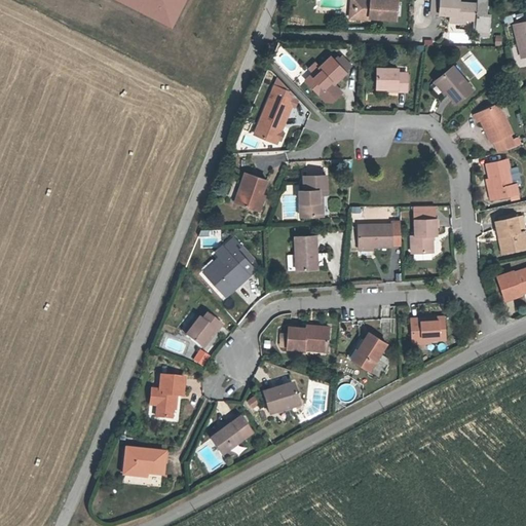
[(119,0),(172,26),(184,0),(119,0)]
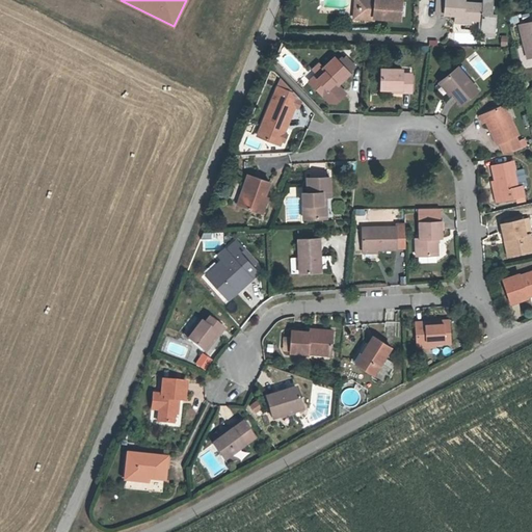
[(400,20),(400,0),(381,0),(381,1),(375,1),(374,0),(354,0),(354,8),(362,8),(361,17),(400,20)]
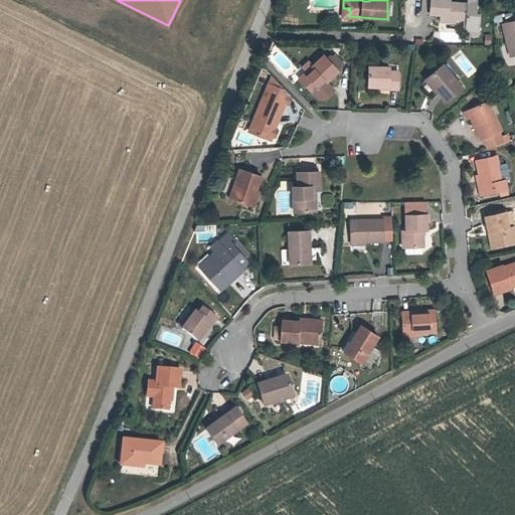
[(430,14),(431,0),(422,0),(422,13),(430,14)]
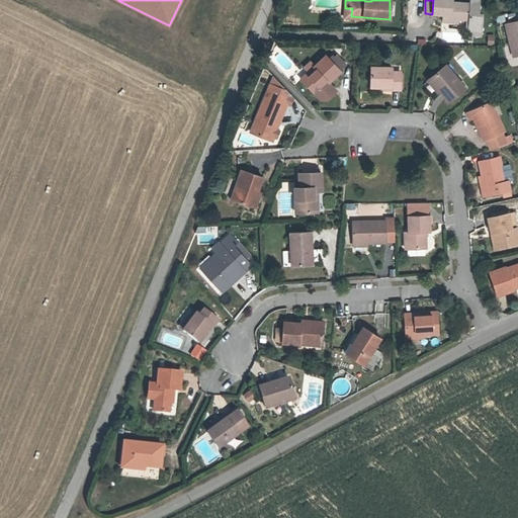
[(479,14),(480,5),(479,0),(470,0),(470,3),(452,2),(452,0),(433,0),(432,14),(442,14),(450,15),(450,18),(458,19),(469,20),(468,30),(482,31),(483,14),(479,14)]
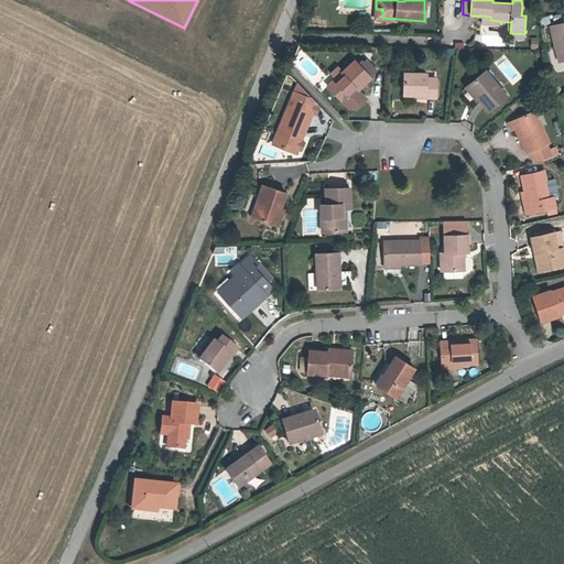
[(499,25),(499,21),(490,20),(490,17),(481,15),(481,24),(499,25)]
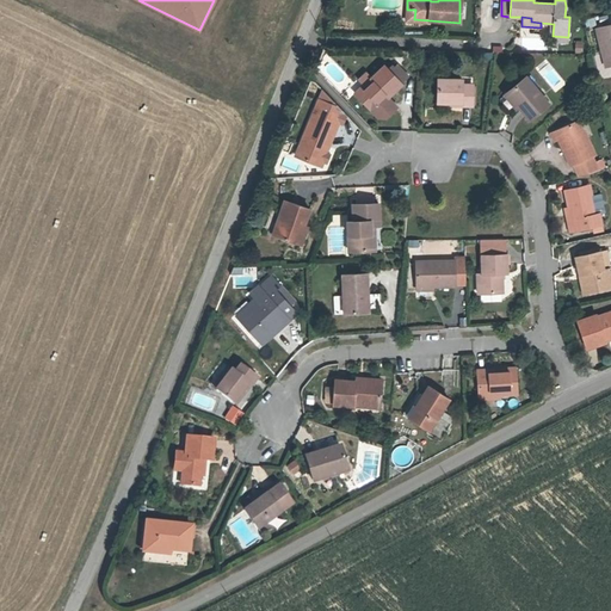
[(610,65),(610,24),(597,29),(605,67),(610,65)]
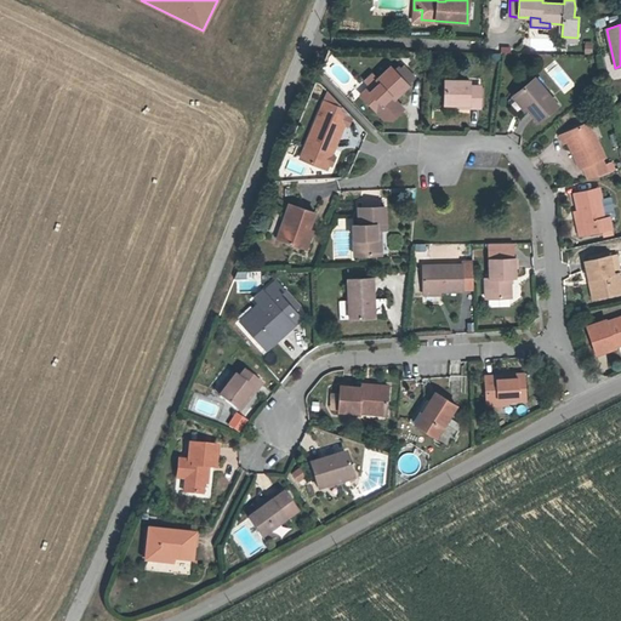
[(394,98),(409,85),(408,84),(397,73),(391,66),(377,79),(369,86),(360,95),(375,110),(391,96),(393,97),(394,98)]
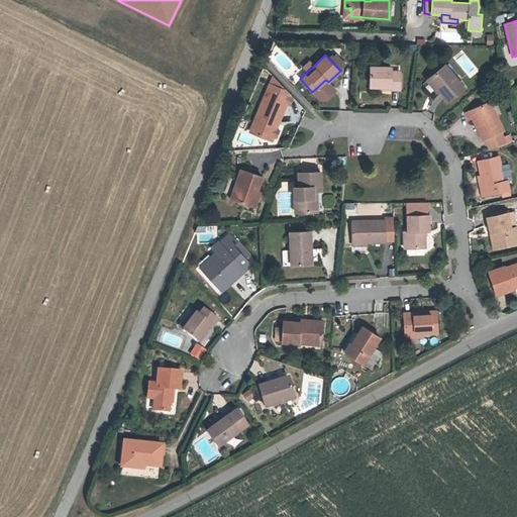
[(345,64),(336,55),(330,61),(339,70),(345,64)]
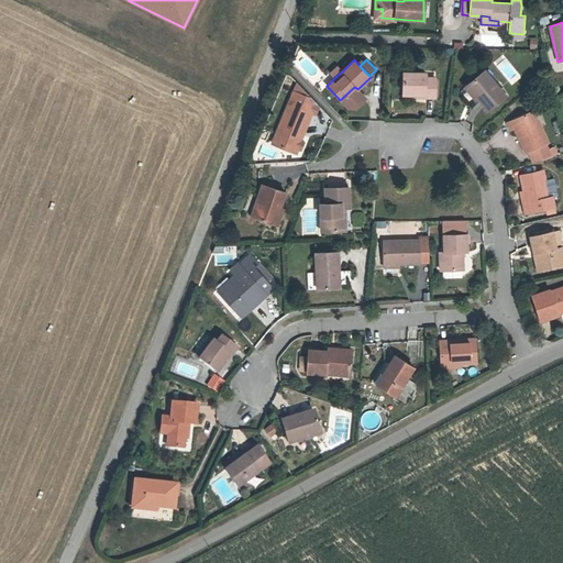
[(334,78),(342,72),(338,66),(330,74),(334,78)]
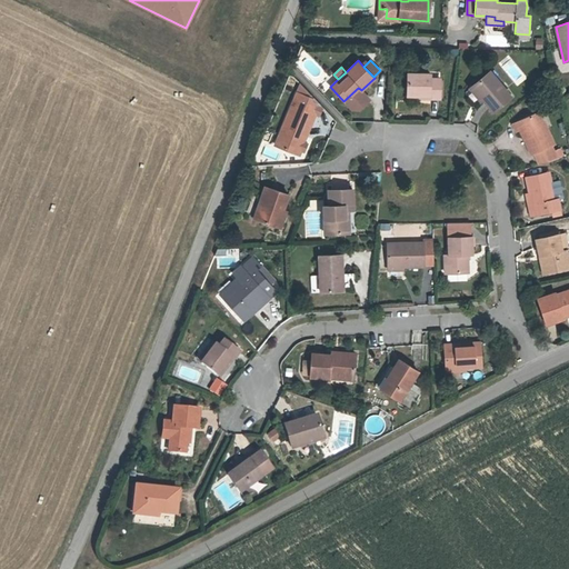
[(492,111),(510,97),(490,71),(472,87),(482,99),(492,111)]
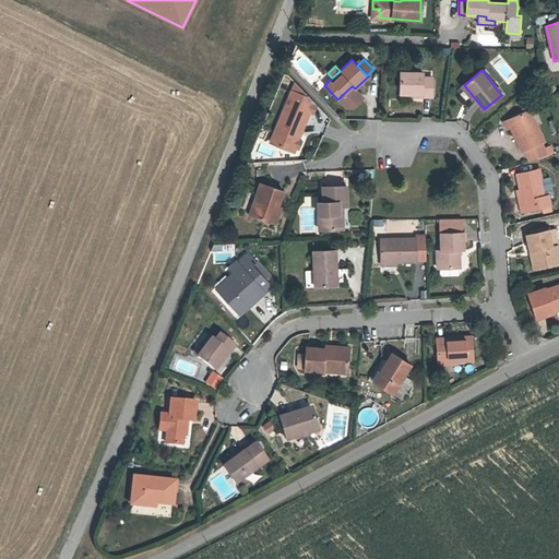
[(431,96),(432,78),(423,78),(423,72),(401,72),(400,93),(412,93),(421,94),(421,96),(431,96)]
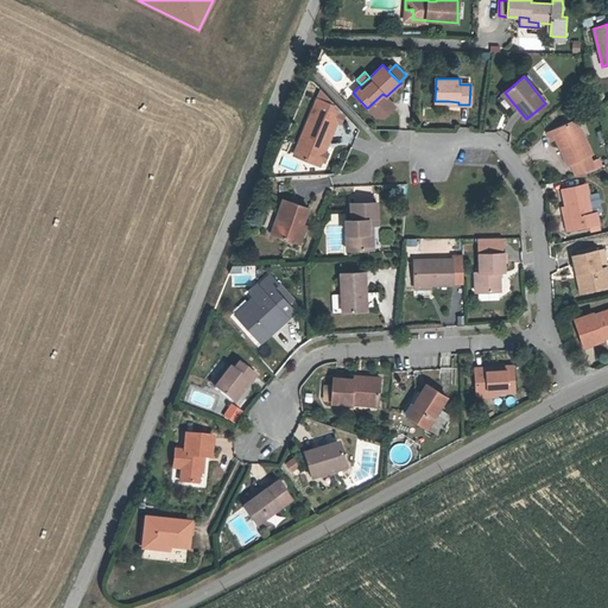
[(312,99),(316,92),(308,88),(305,95),(312,99)]
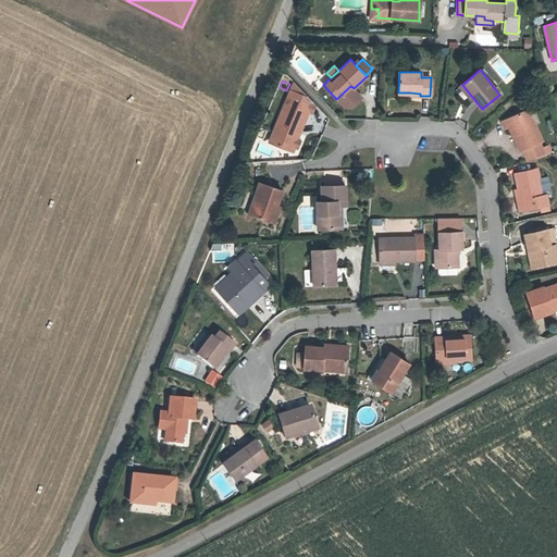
[(472,97),(462,85),(459,86),(470,99),(472,97)]
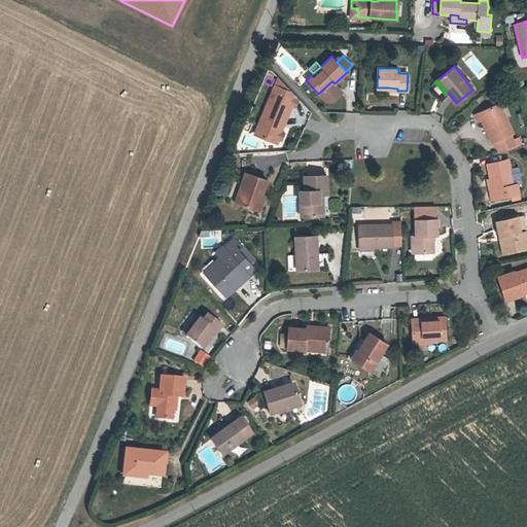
[(320,96),(334,82),(331,81),(318,94),(320,96)]
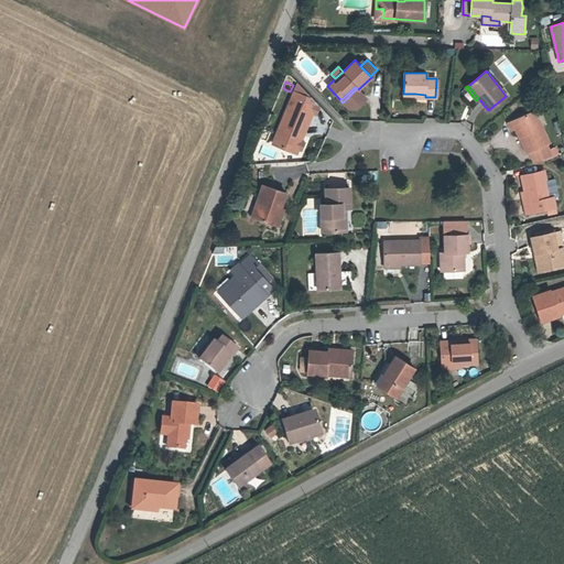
[(303,134),(312,112),(304,110),(308,101),(302,95),(294,91),(273,143),(291,151),(297,133),(303,134)]
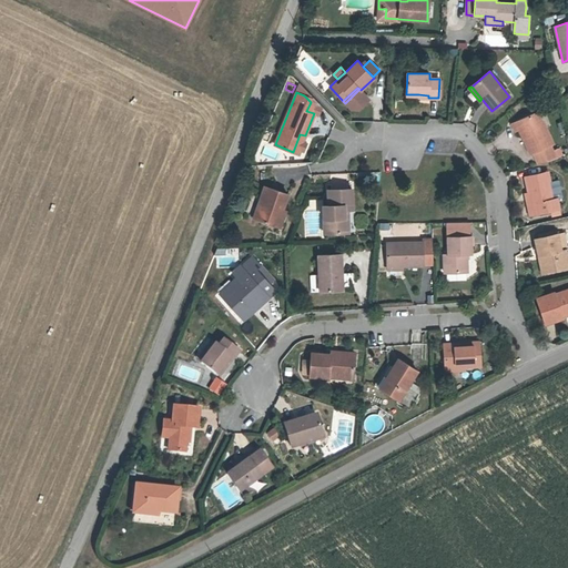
[(553,144),(538,111),(511,123),(515,132),(518,130),(530,154),(533,153),(537,163),(556,159),(550,145),(553,144)]
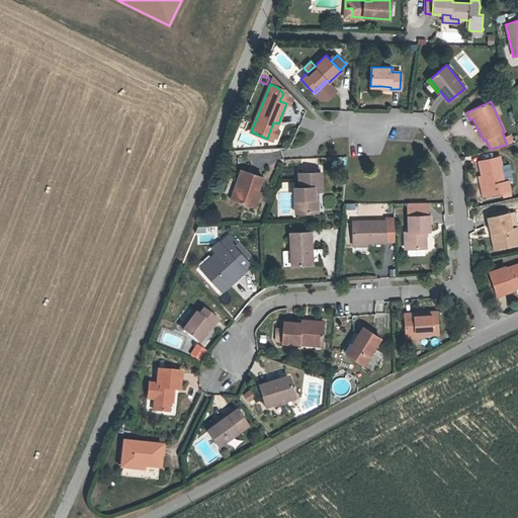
[(271,141),(278,123),(273,122),(267,139),(271,141)]
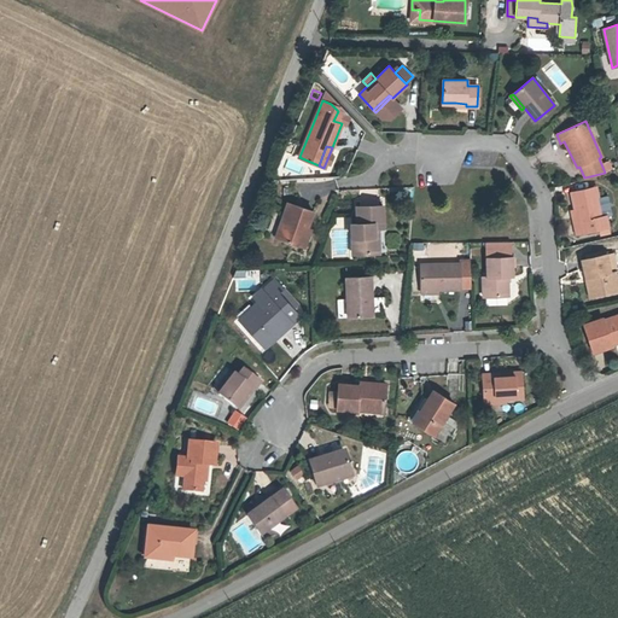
[(602,217),(599,198),(596,187),(571,192),(575,210),(578,223),(581,222),(583,233),(594,231),(608,227),(606,217),(602,217)]
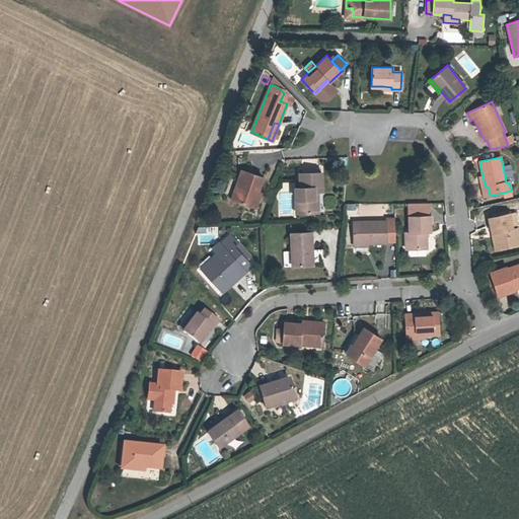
[(514,181),(510,164),(503,166),(506,182),(509,182),(514,181)]
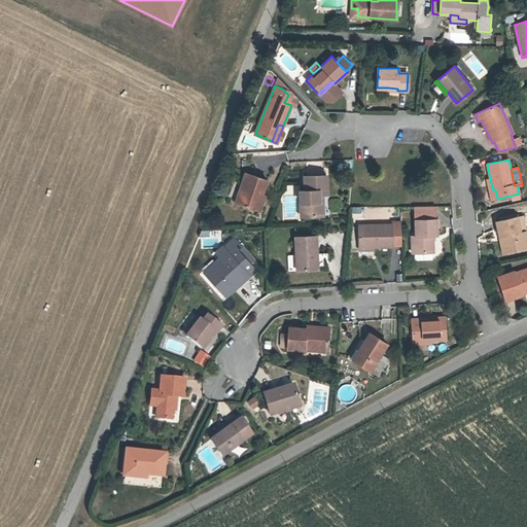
[(261,195),(267,180),(246,173),(235,203),(255,210),(260,195),(261,195)]
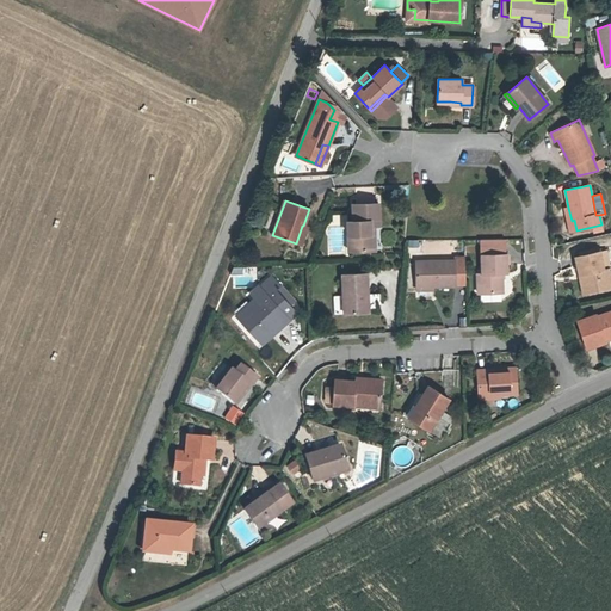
[(371,250),(370,226),(374,226),(380,226),(378,203),(353,204),(353,221),(347,221),(349,251),(371,250)]
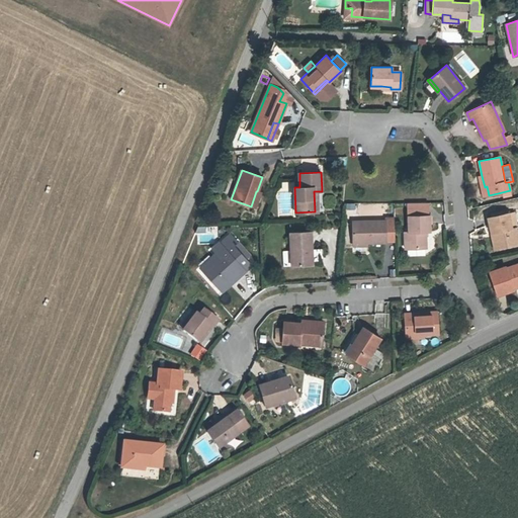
[(489,195),(487,186),(485,187),(482,176),(479,177),(484,196),(489,195)]
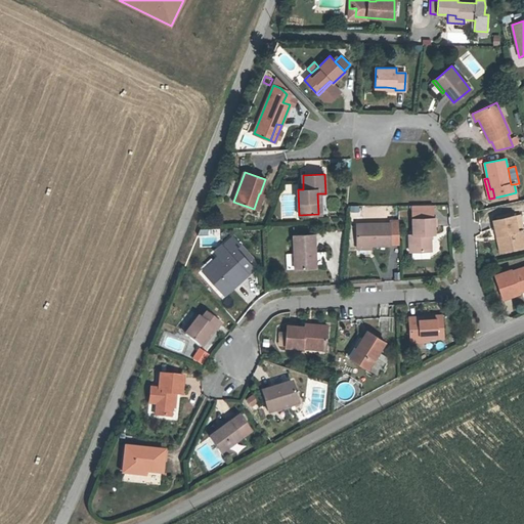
[(258,210),(263,194),(260,193),(259,193),(254,209),(258,210)]
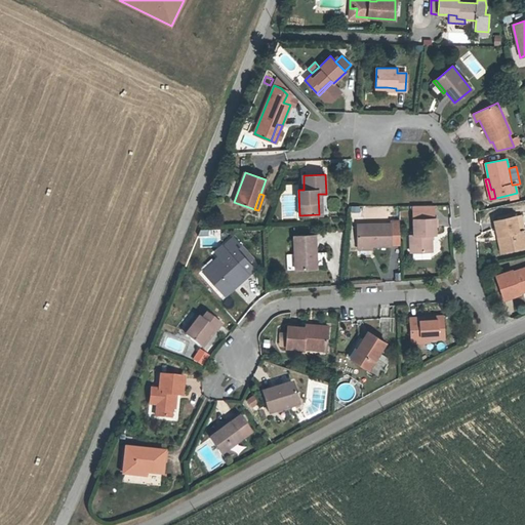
[(436,235),(435,218),(433,218),(432,205),(413,205),(414,235),(410,235),(410,252),(432,251),(432,235),(436,235)]
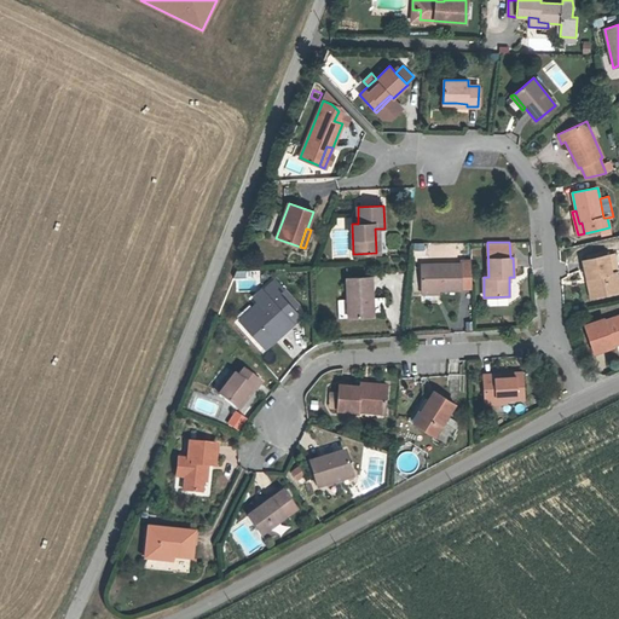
[(618,291),(618,284),(617,272),(618,271),(615,255),(608,256),(607,255),(583,260),(586,278),(591,277),(596,296),(618,291)]
